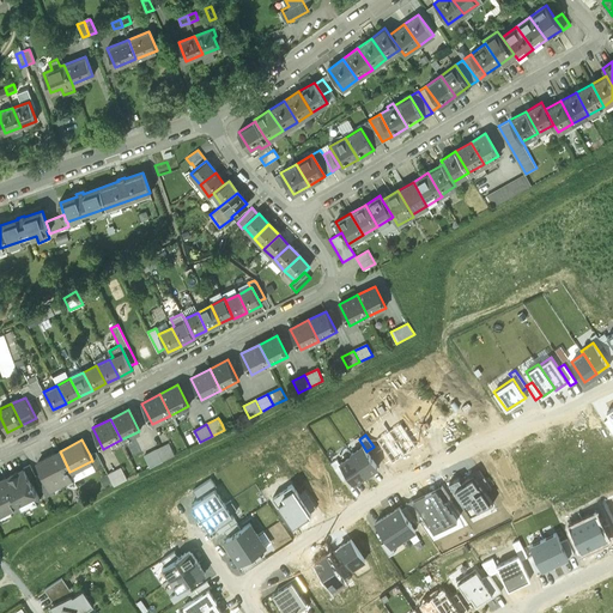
[(169,443),(157,449),(163,461),(175,455),(169,443)]
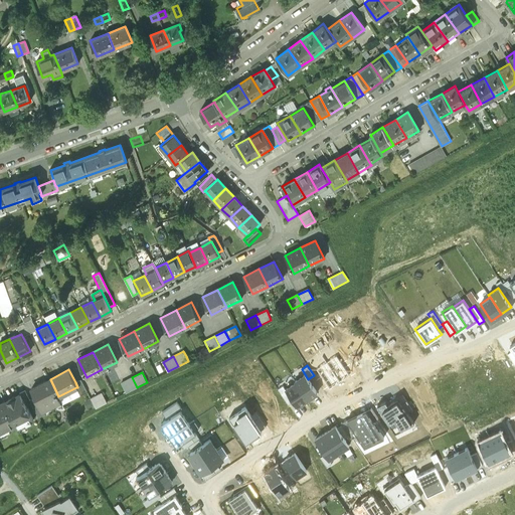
[(296,382),(307,399),(317,392),(308,379),(305,374),(295,381),(296,382)]
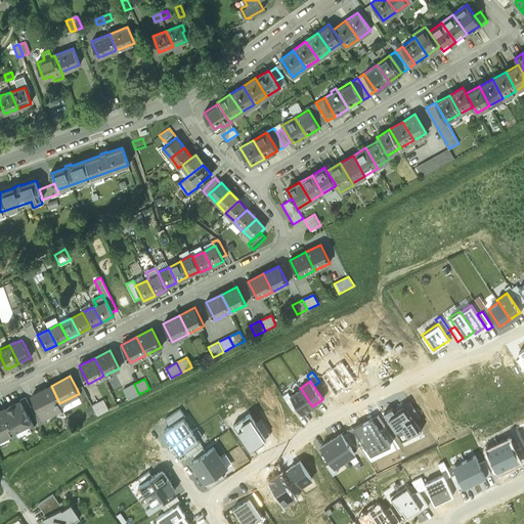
[(134,384),(123,389),(128,399),(139,394),(134,384)]
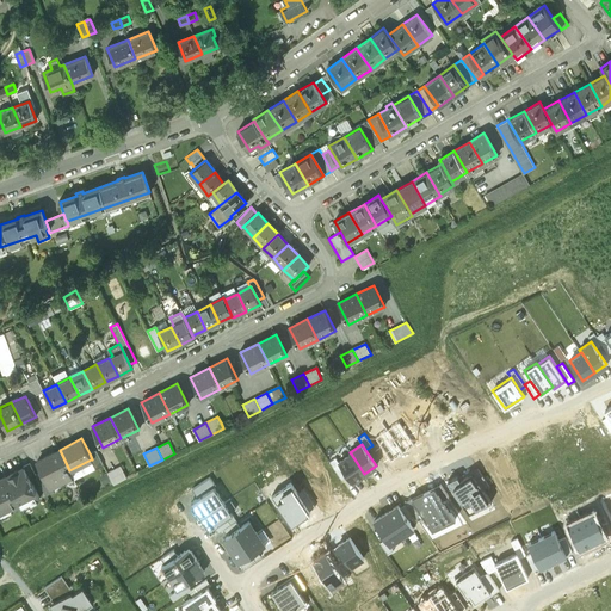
[(60,450),(37,461),(45,476),(50,486),(51,486),(72,475),(69,470),(60,450)]
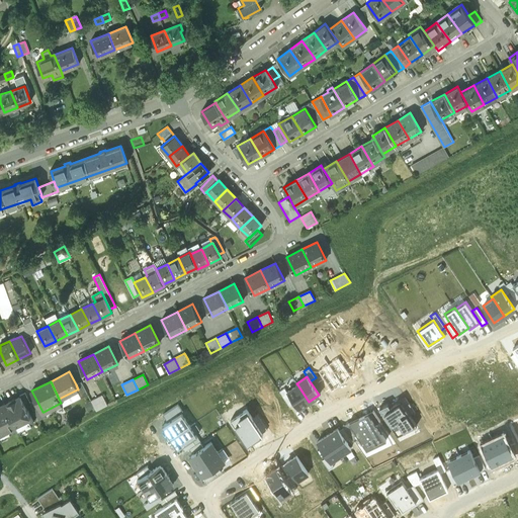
[(87,394),(81,381),(76,384),(78,390),(77,390),(81,397),(87,394)]
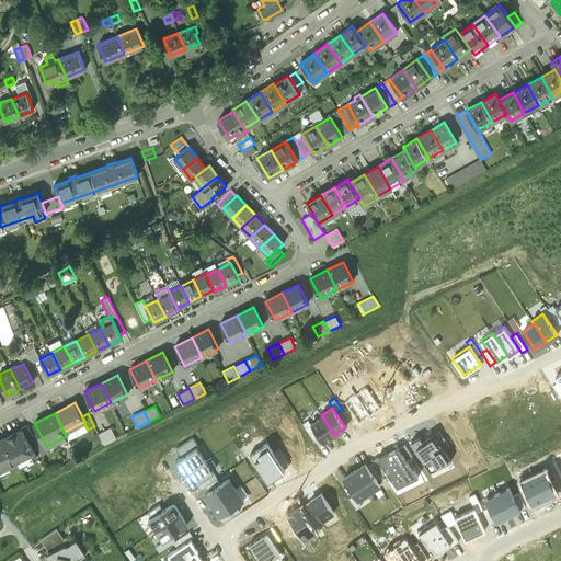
[(334,435),(322,416),(310,424),(319,436),(323,443),(334,435)]
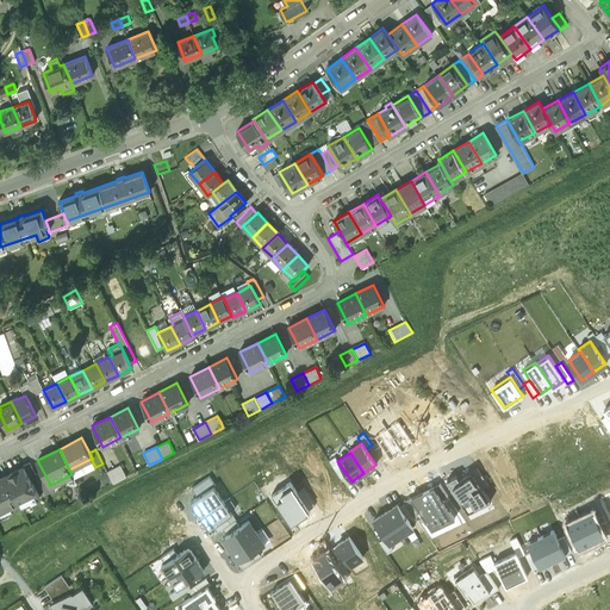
[(335,456),(329,460),(341,478),(347,474),(337,461),(335,456)]
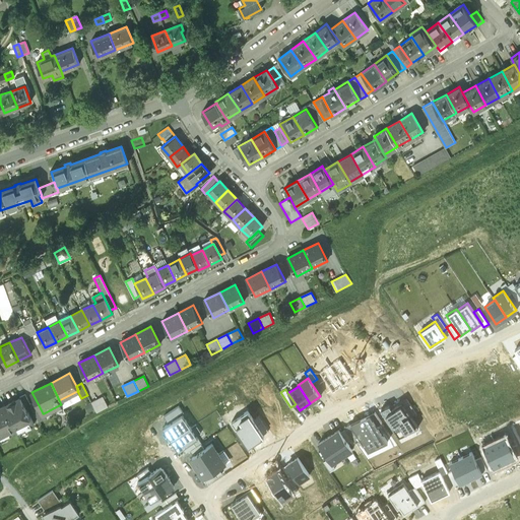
[(31,406),(25,393),(19,396),(20,397),(26,409),(31,406)]
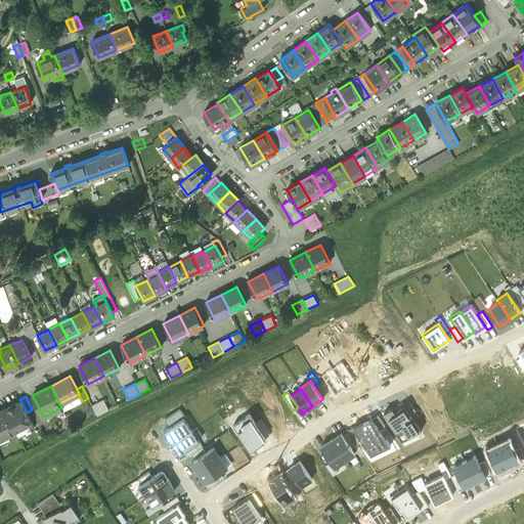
[(103,399),(92,405),(97,415),(108,409),(103,399)]
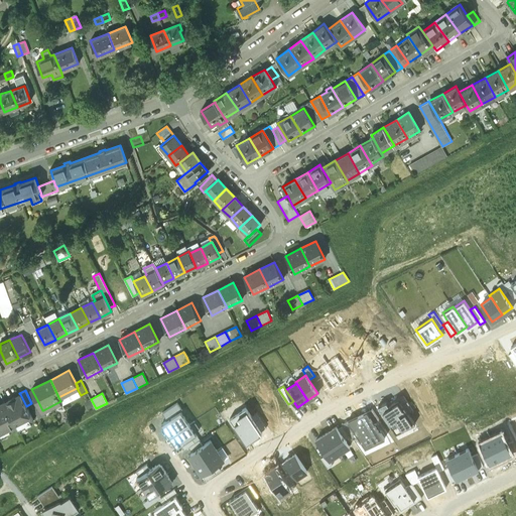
[(20,394),(14,397),(13,397),(9,399),(9,400),(8,400),(8,401),(5,403),(4,402),(15,426),(16,427),(25,423),(26,424),(33,421),(26,406),(20,394)]
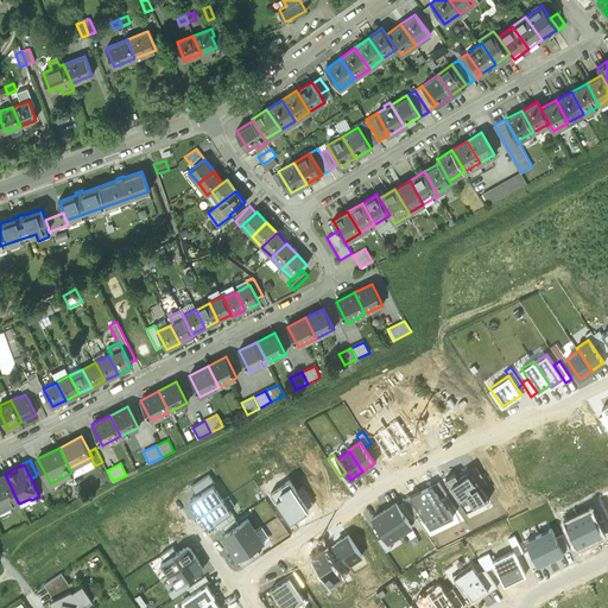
[(475,467),(469,470),(481,487),(487,483),(475,467)]
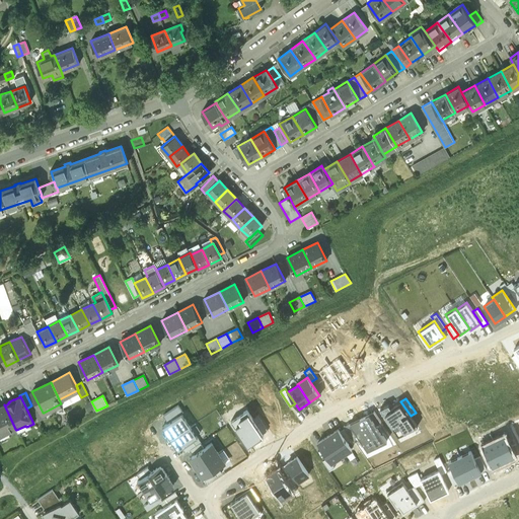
[(400,401),(400,400),(390,408),(388,404),(379,409),(387,421),(386,421),(391,429),(392,428),(397,436),(418,426),(411,416),(400,401)]
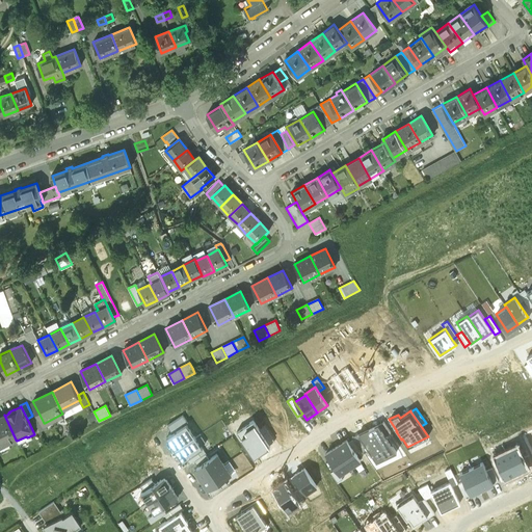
[(4,415),(0,417),(0,447),(4,445),(5,447),(7,447),(10,445),(11,444),(10,442),(16,440),(4,415)]
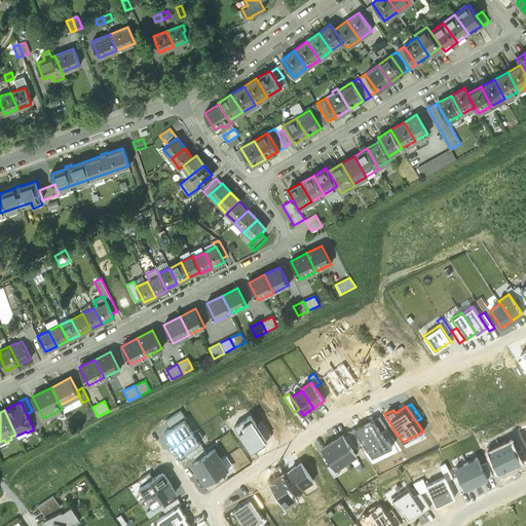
[(39,410),(33,412),(39,425),(46,422),(44,418),(43,418),(39,410)]
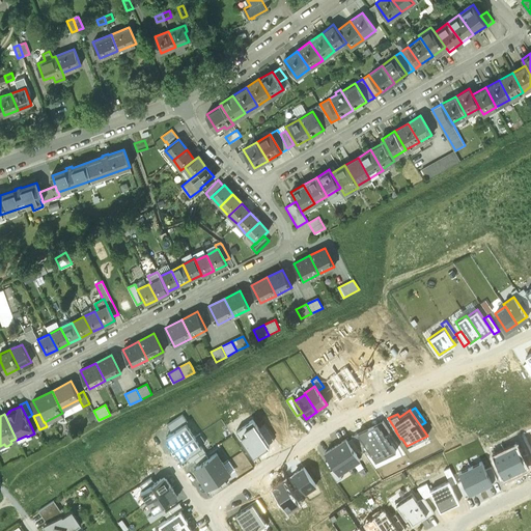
[(167,424),(172,431),(186,423),(188,421),(183,414),(167,424)]
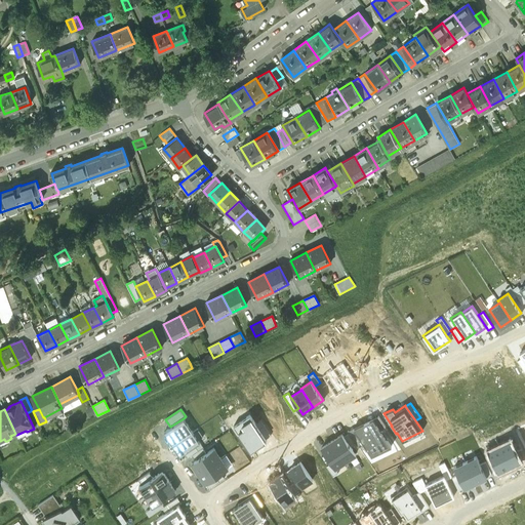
[(255,422),(249,414),(233,425),(250,450),(267,440),(266,438),(255,422)]
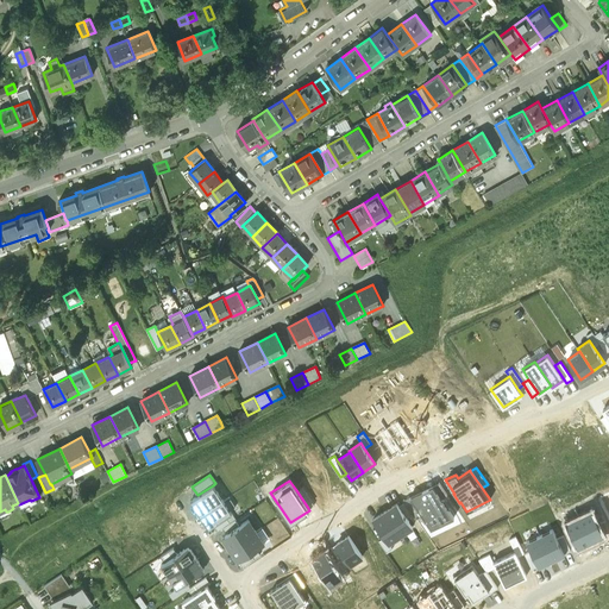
[(439,485),(433,488),(441,498),(447,495),(439,483),(438,483),(439,485)]
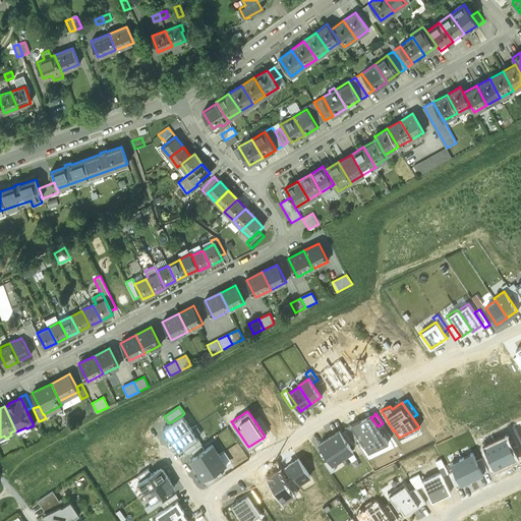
[(163,427),(171,442),(191,428),(182,415),(169,423),(163,427)]
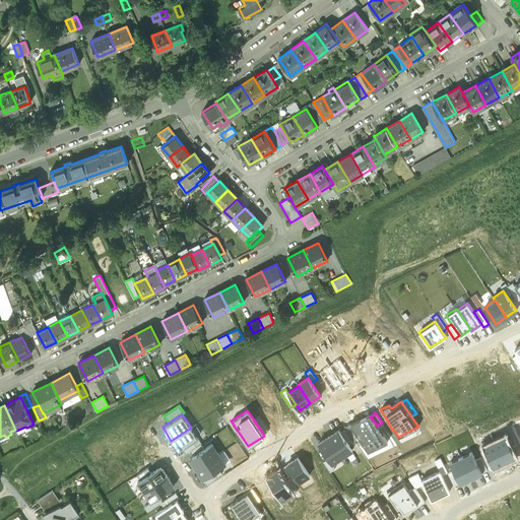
[(369,414),(349,425),(350,426),(359,438),(360,439),(359,440),(363,445),(364,445),(368,452),(388,442),(383,436),(384,435),(379,427),(378,428),(377,426),(370,416),(369,414)]
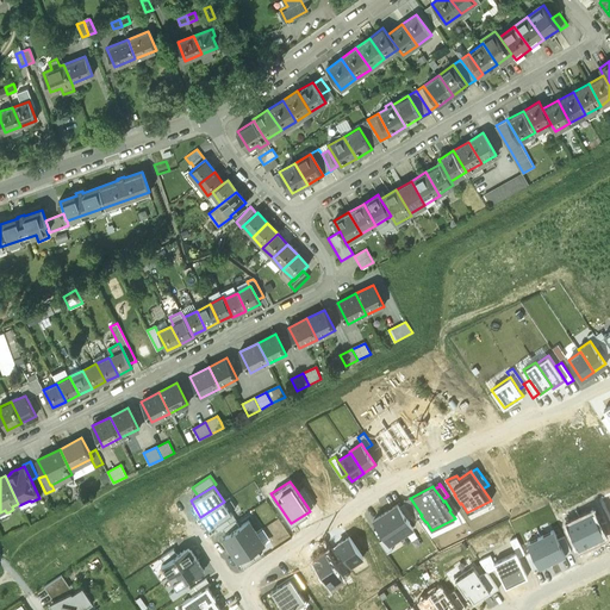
[(303,487),(297,491),(309,509),(315,505),(303,487)]
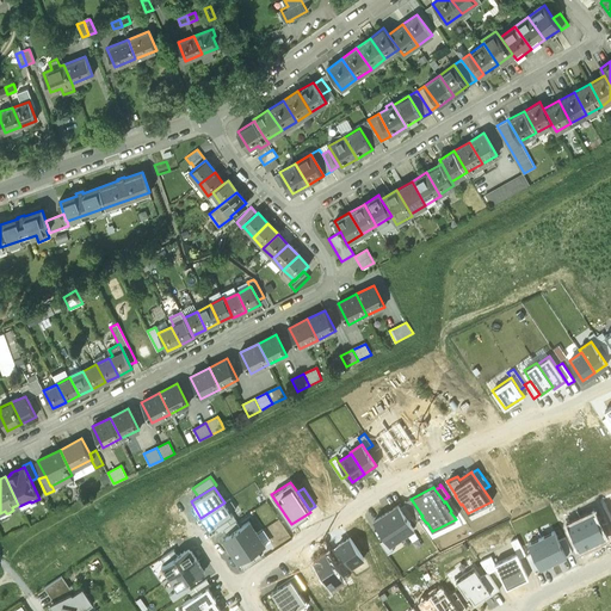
[(421,514),(412,500),(406,503),(405,501),(406,504),(413,516),(415,519),(421,514)]
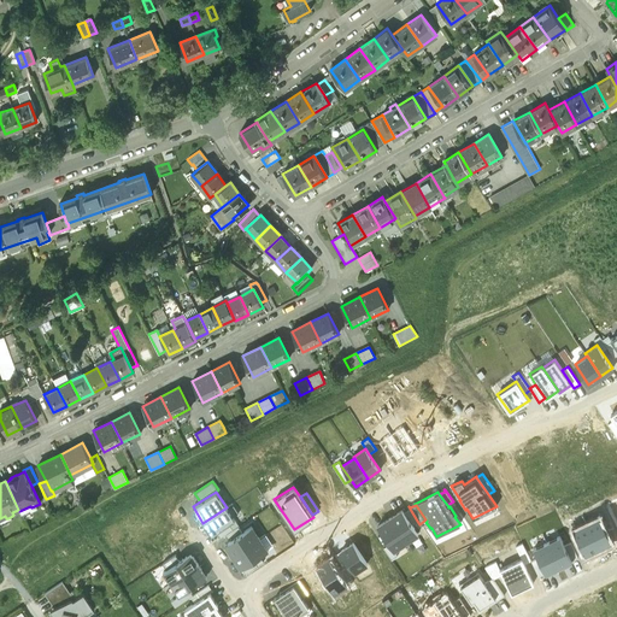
[(235,519),(227,507),(203,523),(211,535),(217,532),(235,519)]
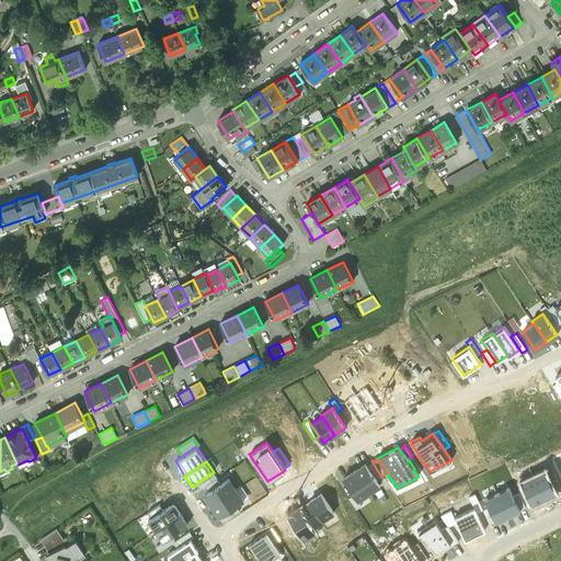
[(367,466),(375,477),(379,473),(373,462),(367,466)]
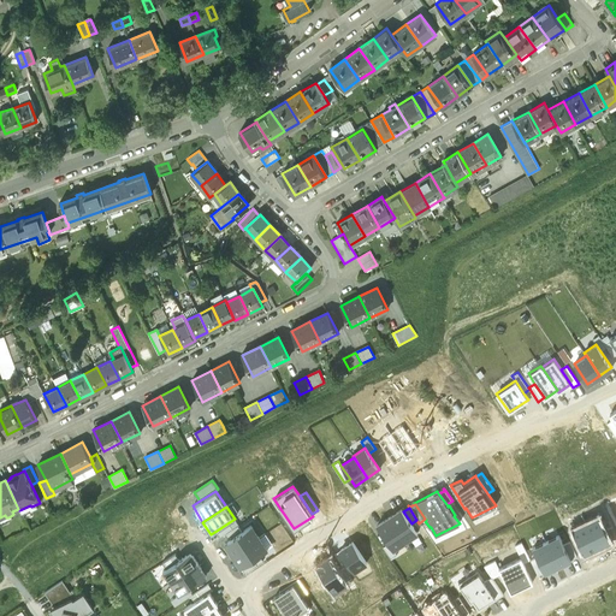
[(389,517),(406,542),(418,533),(412,523),(403,511),(401,509),(389,517)]
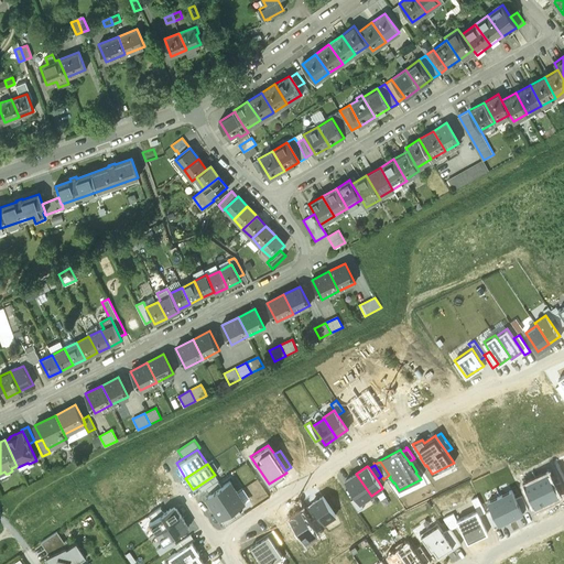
[(371,496),(356,474),(345,481),(356,498),(359,503),(371,496)]
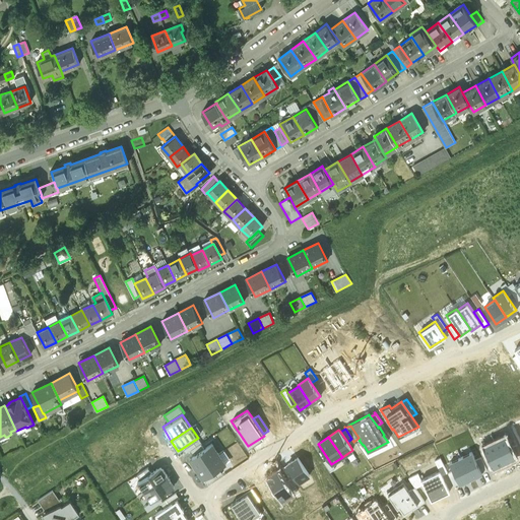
[(506,437),(484,447),(494,467),(515,458),(506,437)]
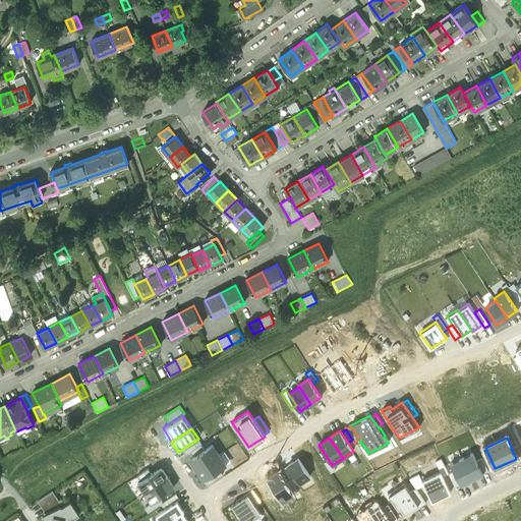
[(198,439),(183,449),(186,454),(190,451),(201,444),(198,439)]
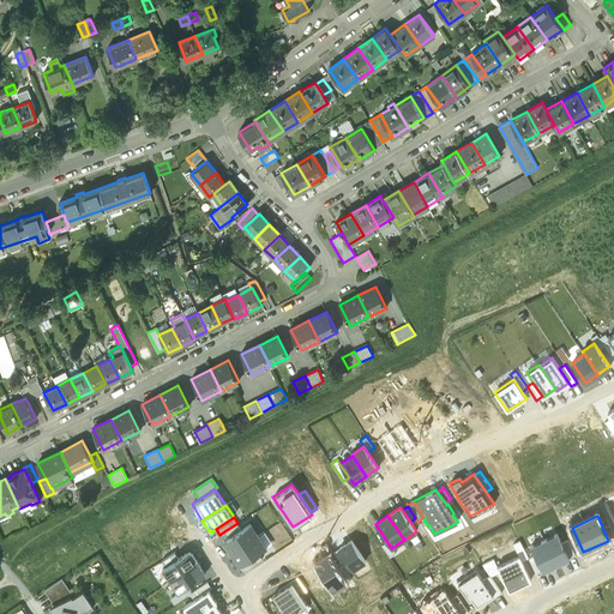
[(238,523),(224,531),(229,537),(241,529),(238,523)]
